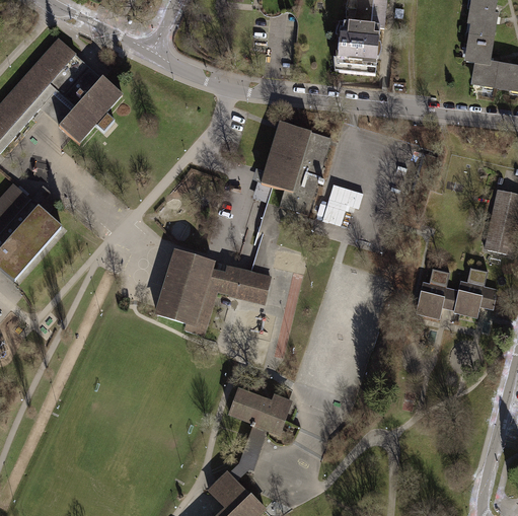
[(351,0),(351,6),(372,9),(373,5),(373,3),(386,5),(386,0),(351,0)]
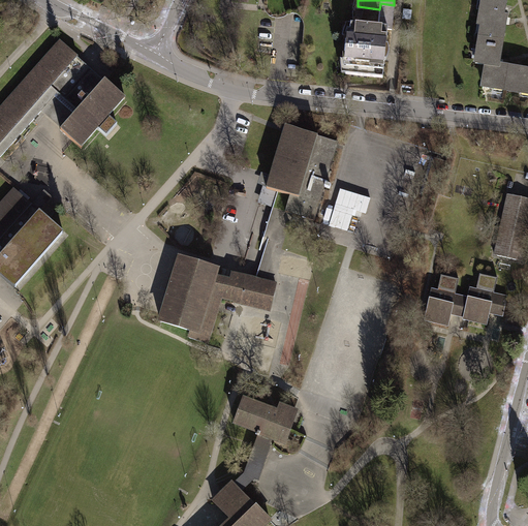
[(480,23),(478,34),(501,38),(504,21),(505,14),(502,14),(504,0),(482,0),(477,23),(480,23)]
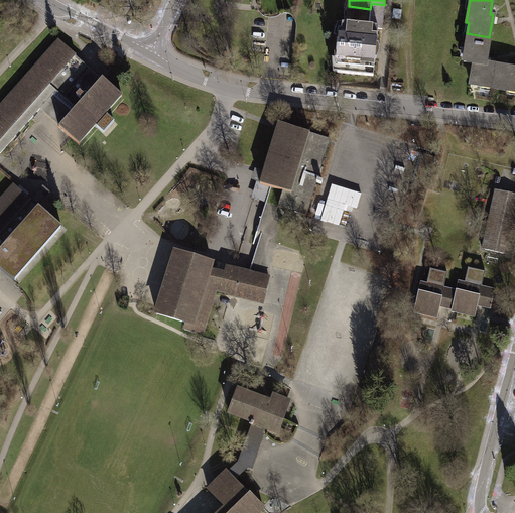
[(383,15),(384,5),(371,3),(371,5),(370,9),(370,12),(370,14),(383,15)]
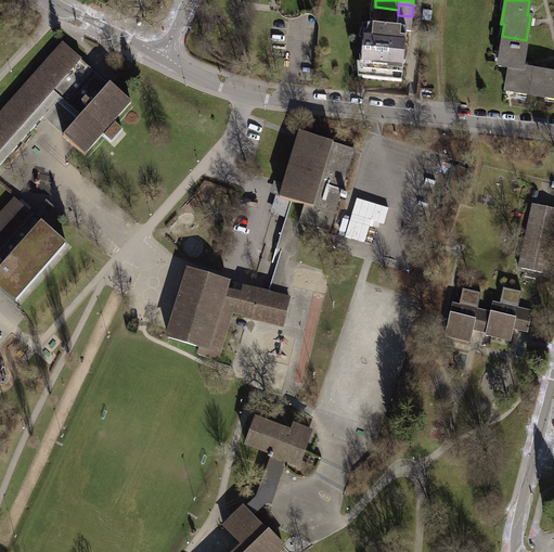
[(398,13),(398,10),(375,7),(373,24),(406,27),(410,27),(412,16),(398,15),(398,13)]
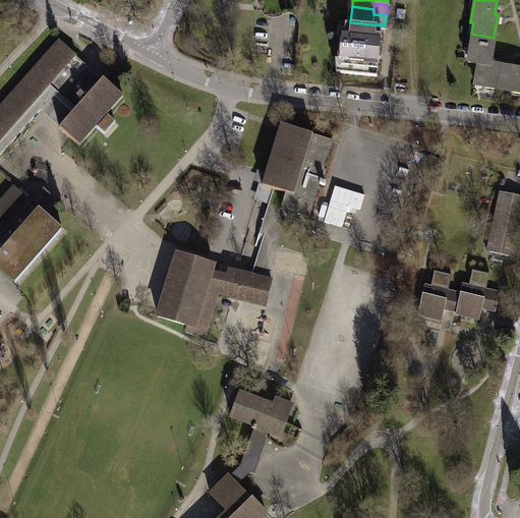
[(380,43),(381,25),(350,22),(346,22),(344,21),(343,34),(340,33),(340,34),(338,56),(338,57),(341,58),(340,70),(377,73),(378,56),(378,52),(379,43),(380,43)]
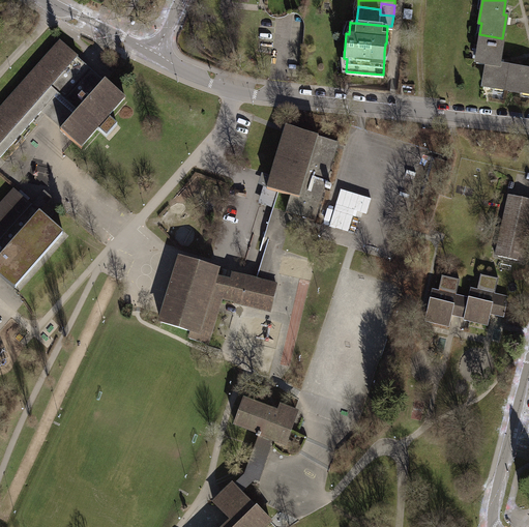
[(482,84),(505,87),(509,64),(499,63),(499,59),(502,38),(479,34),(475,60),(486,62),(482,84)]
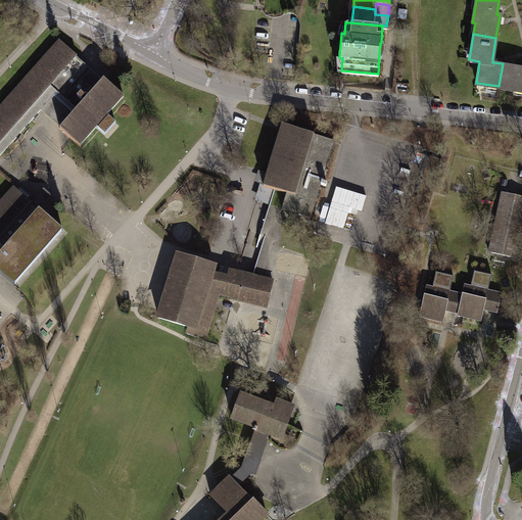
[(0,151),(41,106),(48,98),(67,116),(60,125),(59,126),(79,143),(95,125),(104,133),(114,121),(105,112),(123,94),(103,77),(102,78),(99,81),(73,57),(76,53),(77,53),(59,38),(0,104),(0,151)]
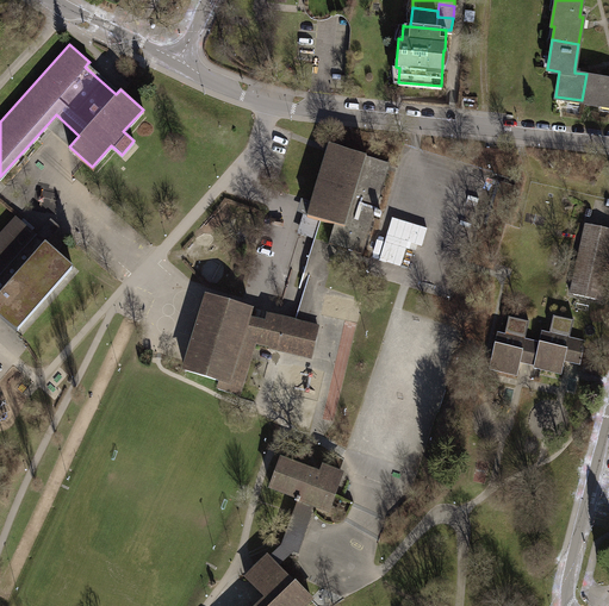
[(119,91),(88,62),(85,67),(116,94),(119,91)]
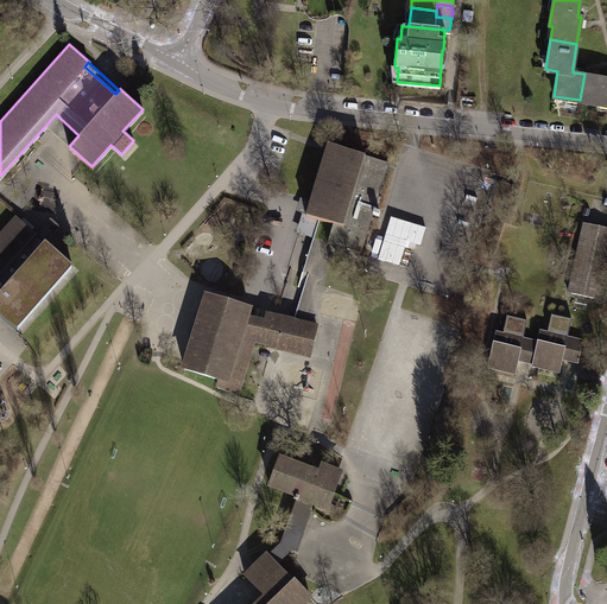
[(606,77),(585,74),(580,100),(606,105),(606,77)]
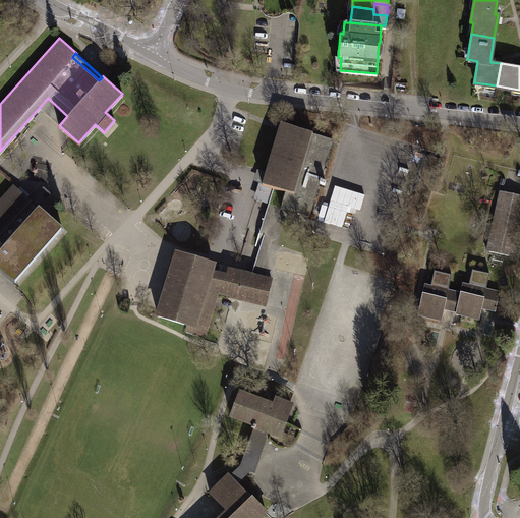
[(41,106),(60,124),(67,116),(48,98),(41,106)]
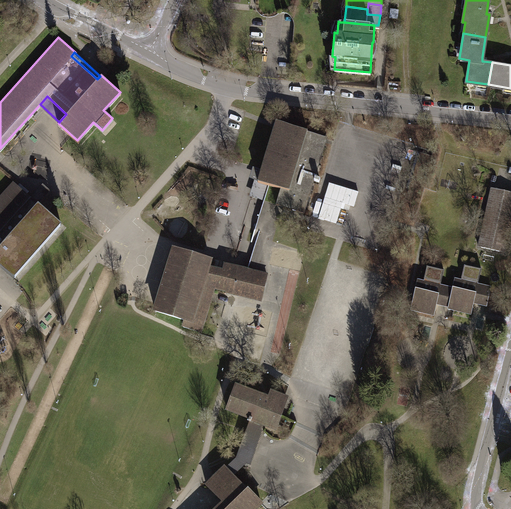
[(326,135),(277,120),(262,168),(262,169),(257,167),(255,175),(259,177),(259,178),(258,179),(281,186),(277,202),(303,210),(313,178),(318,179),(319,176),(314,175),(326,135)]
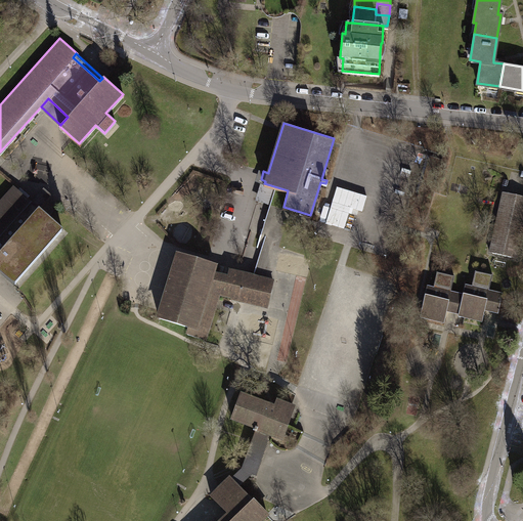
[(268,173),(268,172),(258,169),(255,179),(265,182),(265,181),(261,179),(263,171),(268,173)]
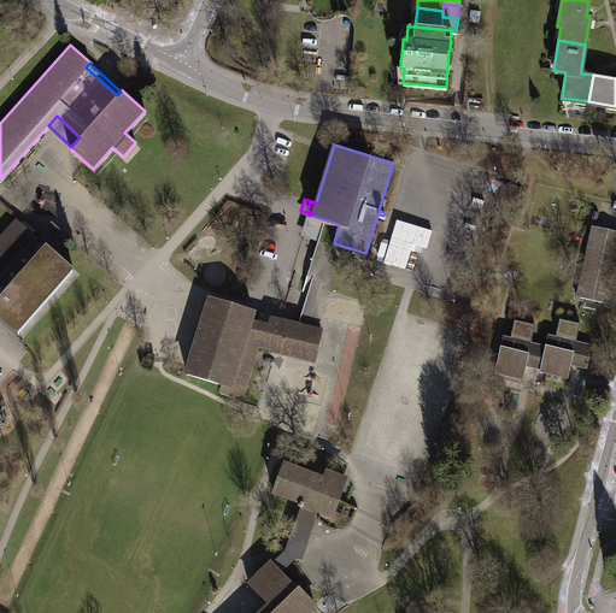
[(36,235),(16,217),(0,234),(0,319),(16,332),(74,267),(45,243),(48,240),(39,231),(36,235)]
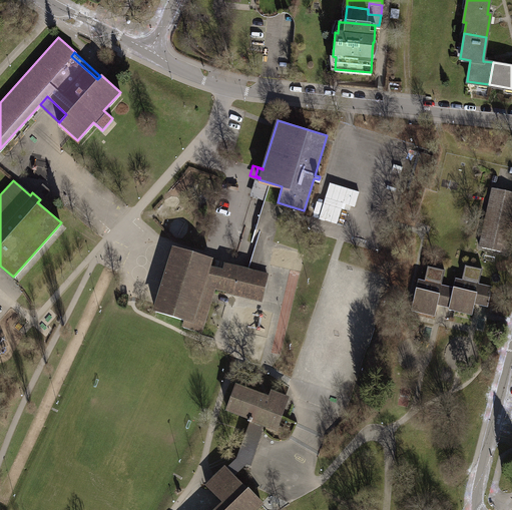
[(42,181),(32,192),(40,199),(49,188),(42,181)]
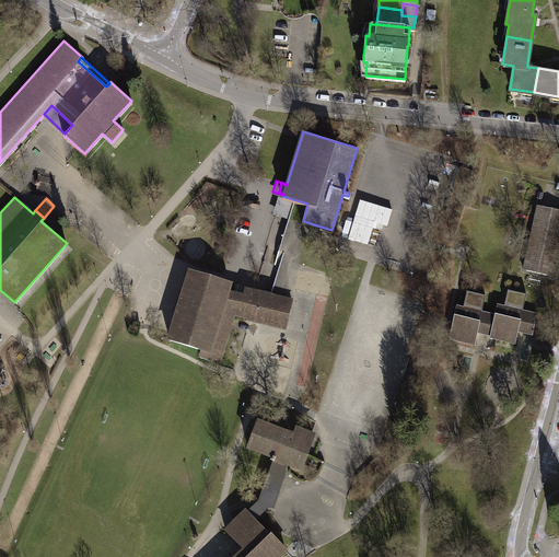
[(391,208),(360,198),(348,235),(364,241),(370,225),(374,227),(376,221),(385,224),(391,208)]
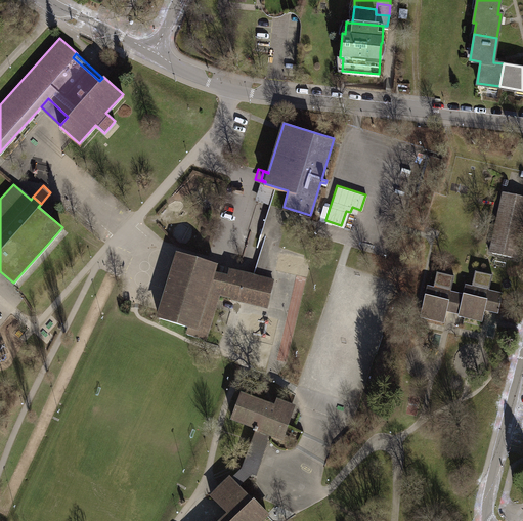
[(272,191),(262,188),(258,199),(269,202),(272,191)]
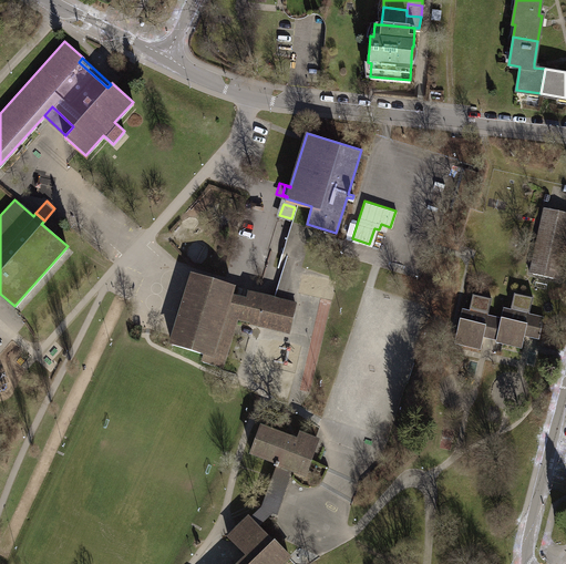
[(565,211),(544,206),(530,270),(558,277),(565,245),(561,244),(562,239),(565,241),(565,211)]
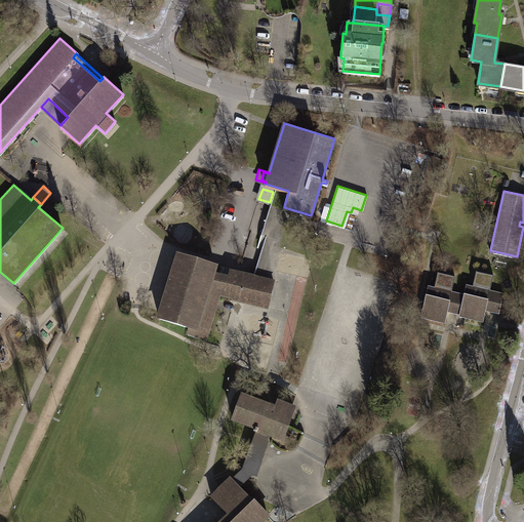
[(167,287),(178,252),(173,251),(163,286),(167,287)]
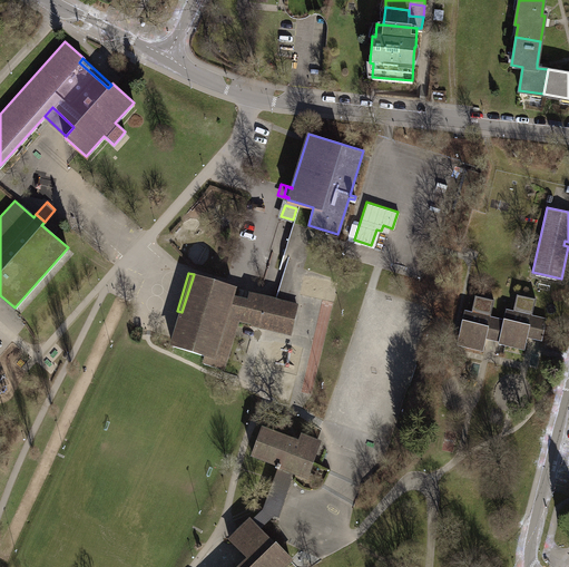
[(234,286),(194,274),(182,312),(173,343),(206,353),(203,361),(222,367),(233,330),(237,316),(260,321),(260,323),(290,331),(296,303),(249,293),(247,300),(231,295),(234,286)]
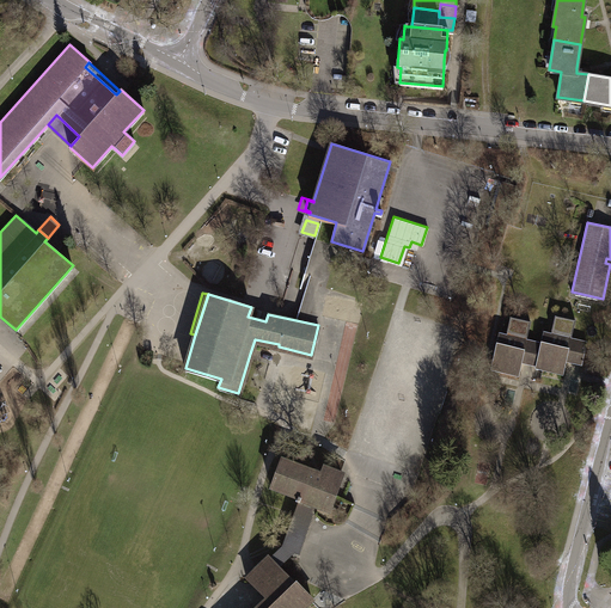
[(530,319),(509,314),(506,332),(499,331),(490,367),(518,373),(520,361),(524,349),(538,352),(535,364),(535,366),(562,372),(566,358),(568,348),(584,351),(586,339),(570,336),(575,318),(555,313),(550,331),(543,330),(541,341),(526,337),(530,319)]
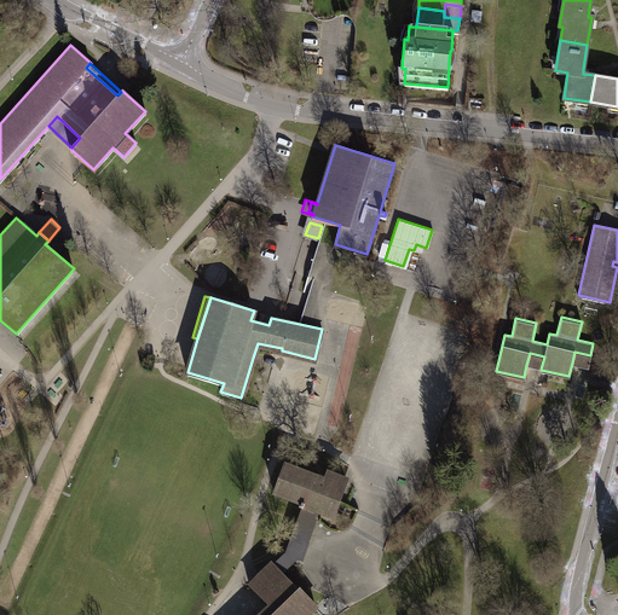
[(575,352),(572,363),(588,366),(590,355),(575,352)]
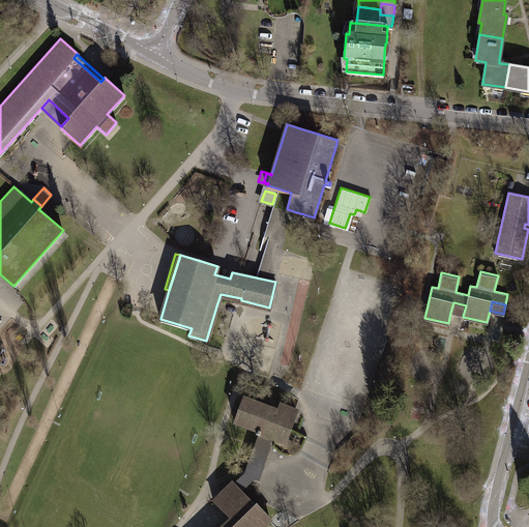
[(453,302),(450,313),(463,316),(466,305),(453,302)]
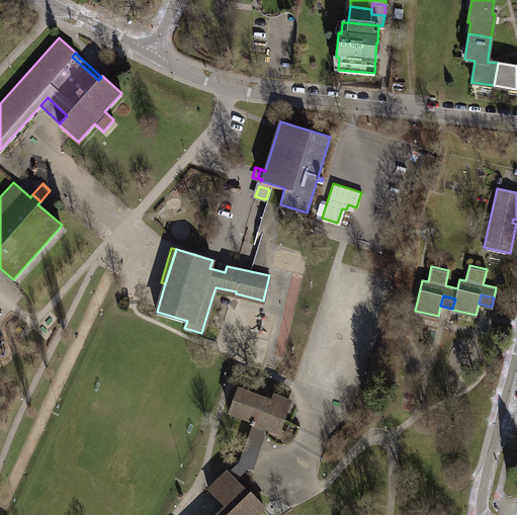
[(254,421),(265,425),(278,430),(283,416),(282,416),(287,404),(288,401),(273,395),(270,401),(238,389),(229,411),(254,421)]
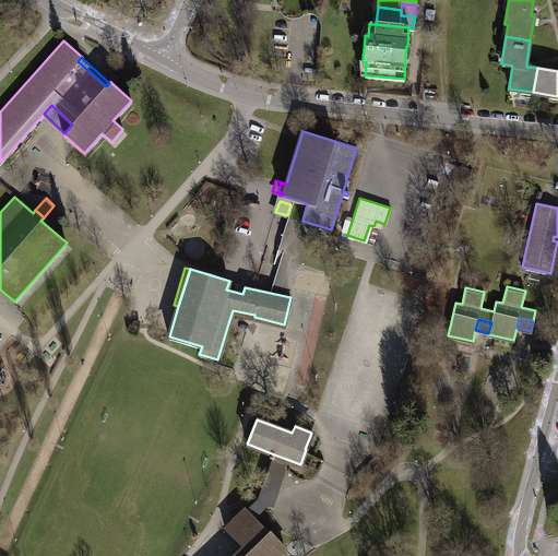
[(286,459),(274,454),(273,459),(272,458),(258,497),(246,509),(246,510),(252,516),(252,517),(264,505),(269,506),(286,459)]
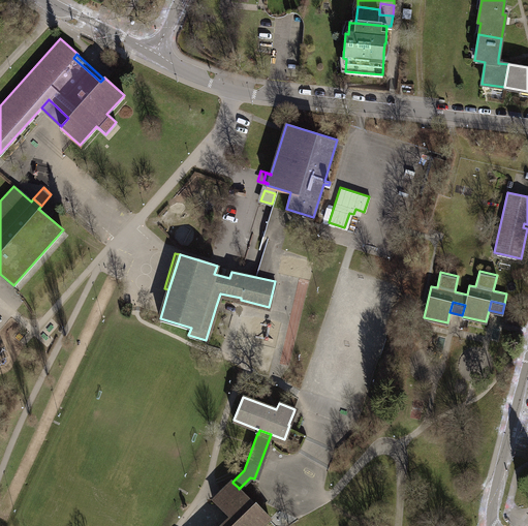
[(213,498),(217,502),(225,494),(224,493),(233,482),(230,480),(213,498)]
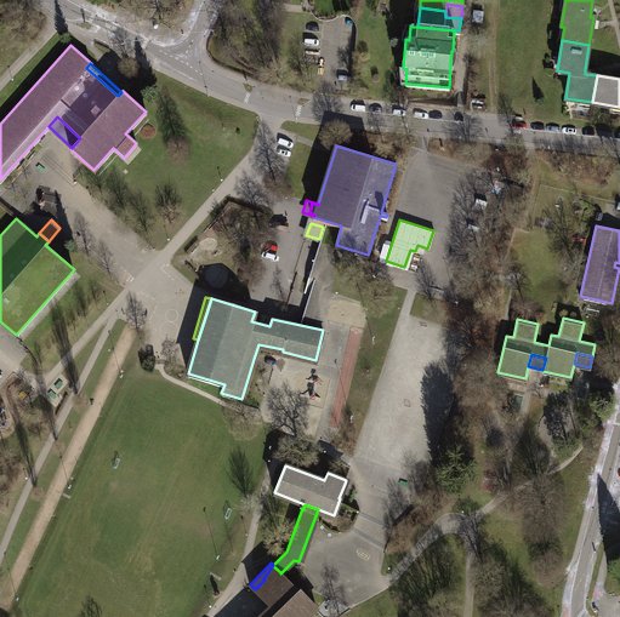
[(273,565),(263,578),(265,580),(255,589),(271,605),(259,616),(303,616),(316,605),(300,589),(299,590),(280,573),(280,572),(273,566),(273,565)]
